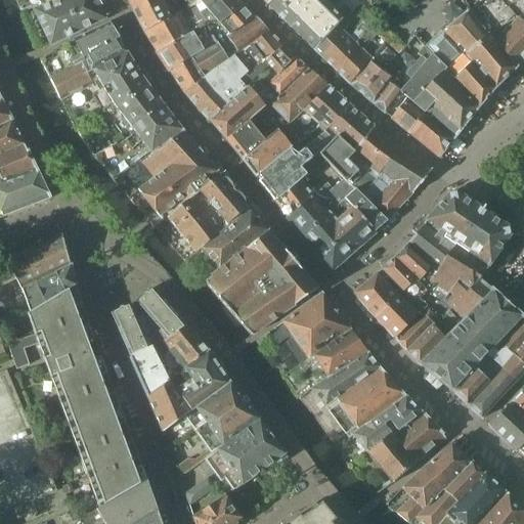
[(16,0),(20,10),(33,5),(35,9),(57,0),(16,0)]
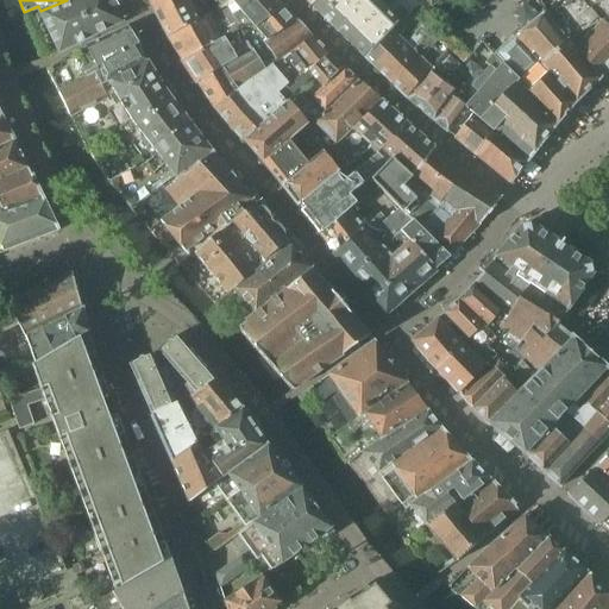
[(67,0),(61,2),(41,11),(39,12),(60,54),(121,20),(111,2),(110,0),(67,0)]
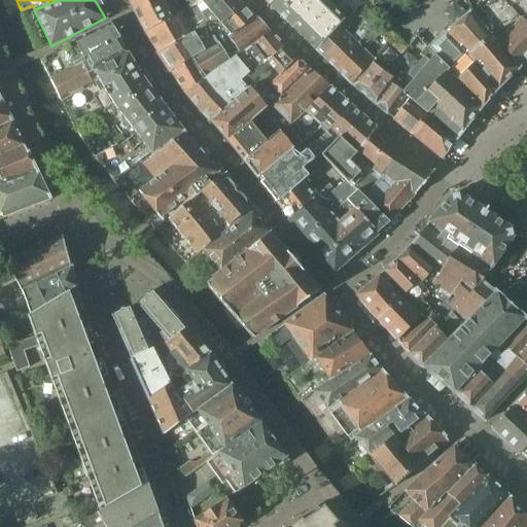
[(128,0),(129,0),(136,16),(166,0),(128,0)]
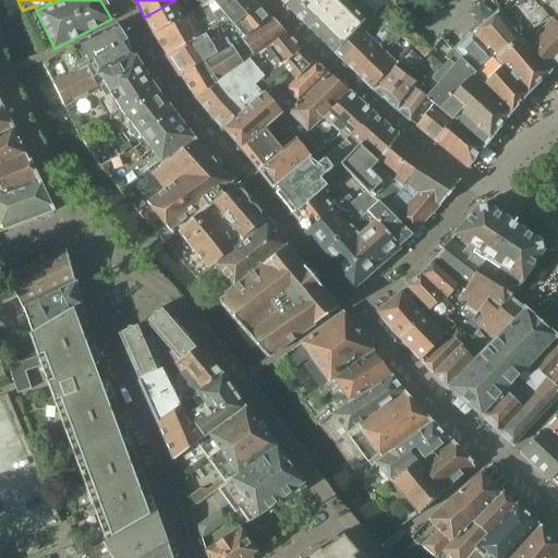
[(191,14),(183,0),(176,0),(144,17),(154,36),(191,14)]
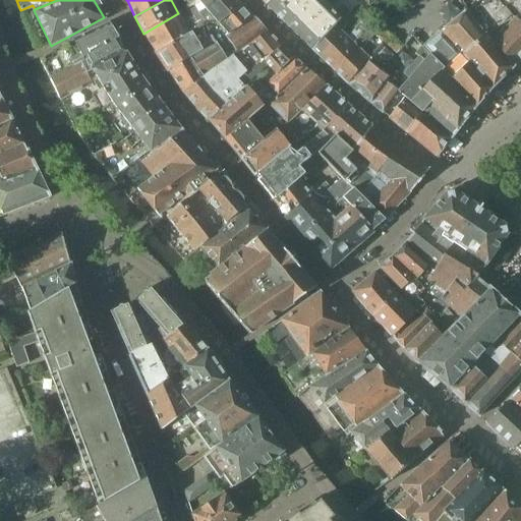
[(219,0),(186,0),(185,1),(188,8),(188,9),(194,5),(199,12),(219,0)]
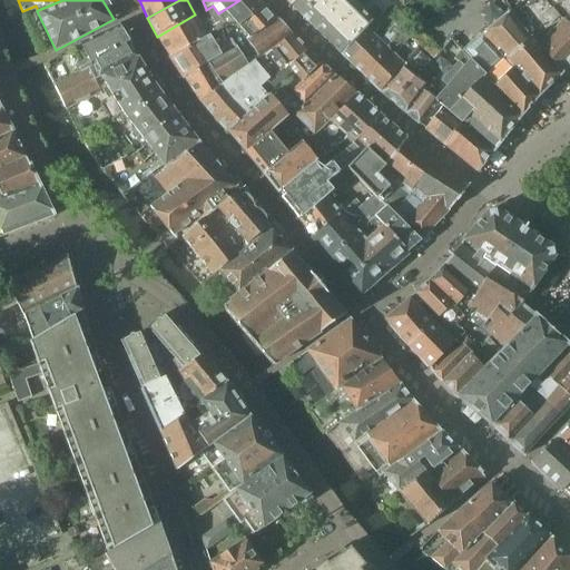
[(226,28),(243,23),(265,6),(259,0),(239,0),(218,13),(226,28)]
